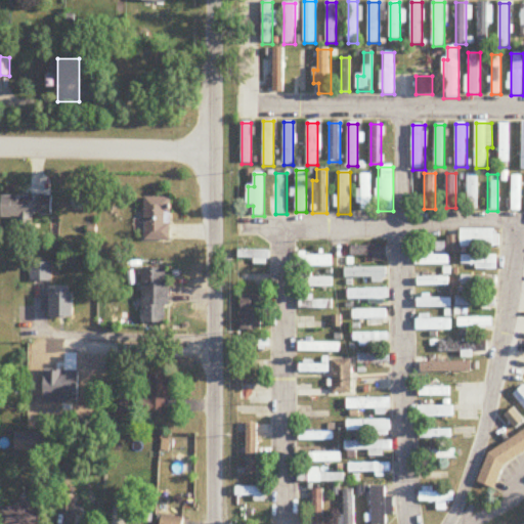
[(370,211),(370,175),(359,175),(359,211),(370,211)]
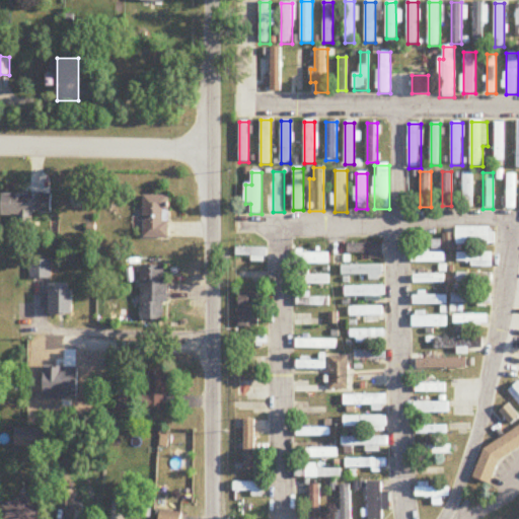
[(473,173),(462,173),(462,208),(473,208),(473,173)]
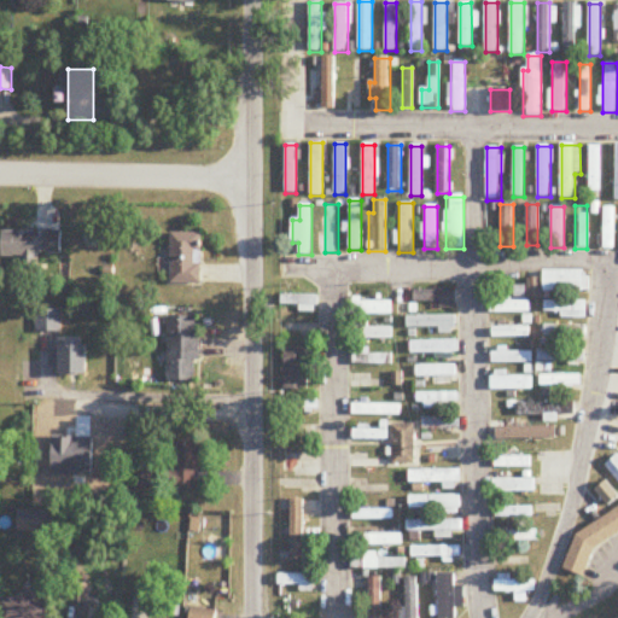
[(616,209),(604,209),(604,249),(616,249),(616,209)]
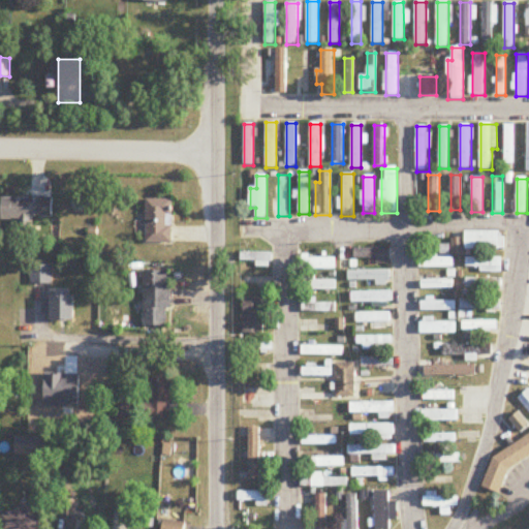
[(2,220),(52,220),(52,197),(2,197),(2,220)]
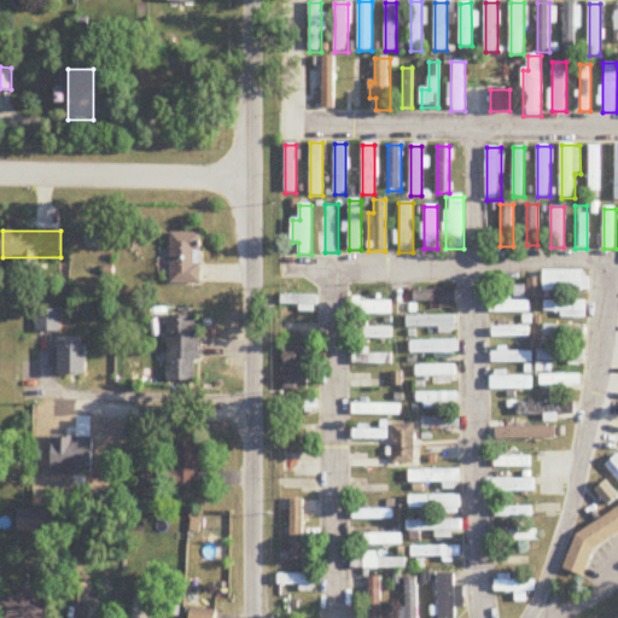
[(202,287),(202,234),(170,234),(170,287),(202,287)]
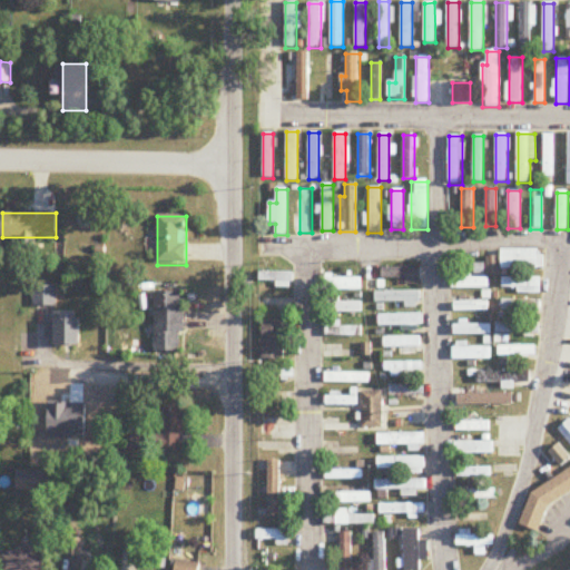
[(502,271),(541,271),(541,252),(502,252),(502,271)]
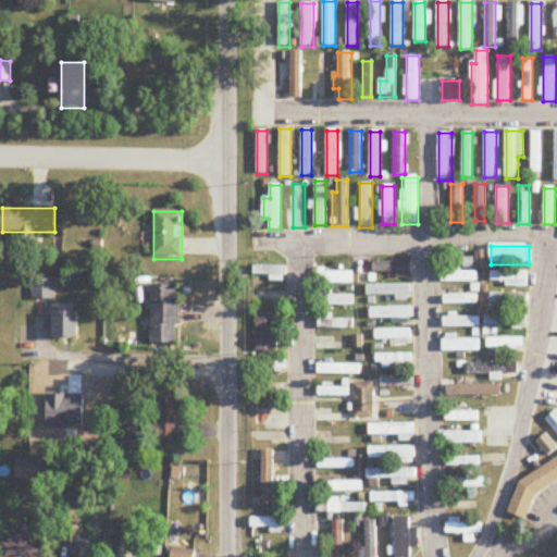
[(486,252),(474,252),(474,271),(486,271),(486,252)]
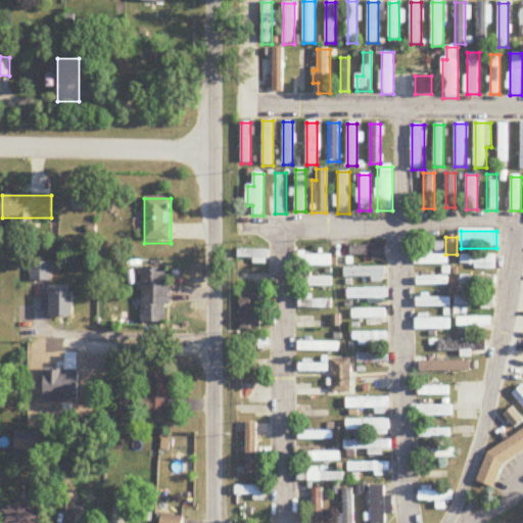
[(385,257),(385,246),(350,246),(350,257),(385,257)]
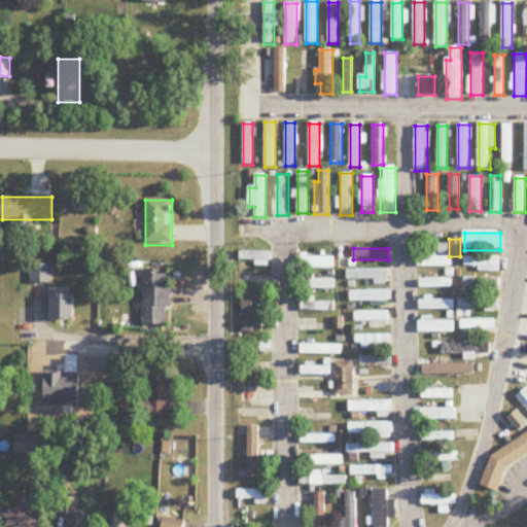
[(436,250),(422,249),(421,266),(435,267),(436,250)]
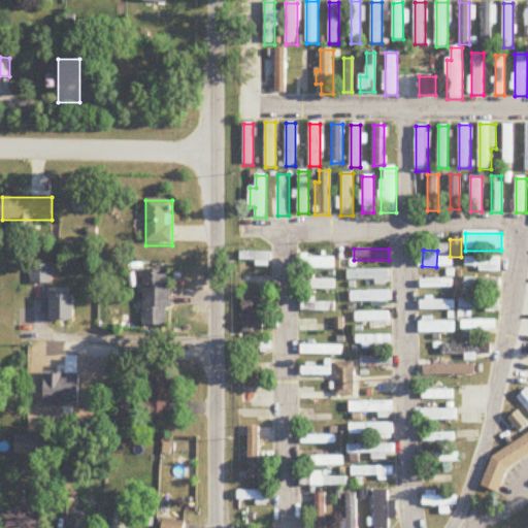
[(240,265),(271,265),(271,253),(240,253),(240,265)]
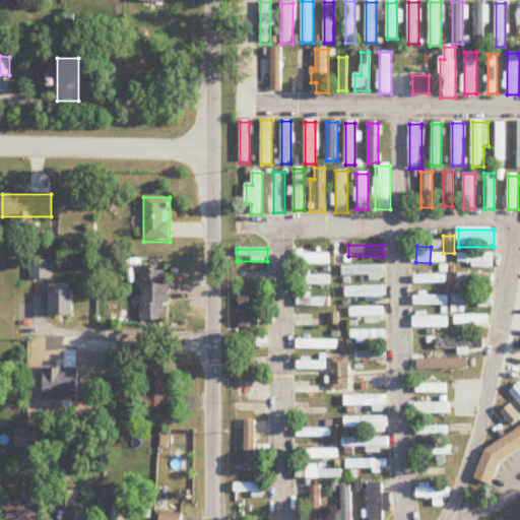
[(296,255),(296,266),(330,266),(330,255),(296,255)]
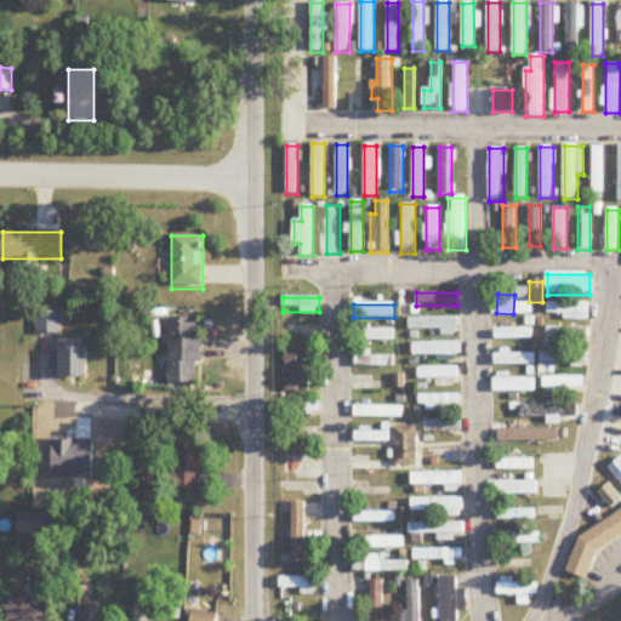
[(590,305),(547,305),(547,319),(590,319),(590,305)]
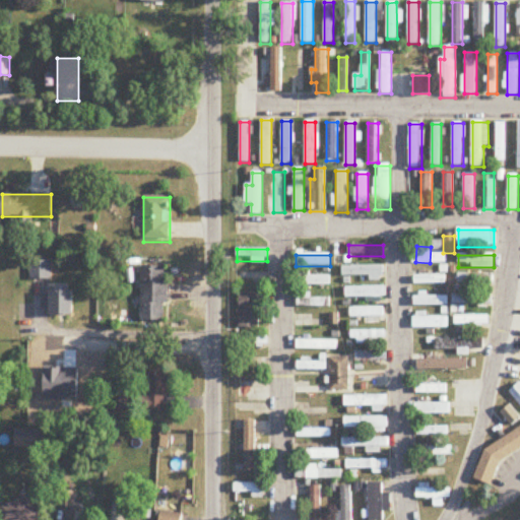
[(383,266),(343,266),(343,277),(383,277),(383,266)]
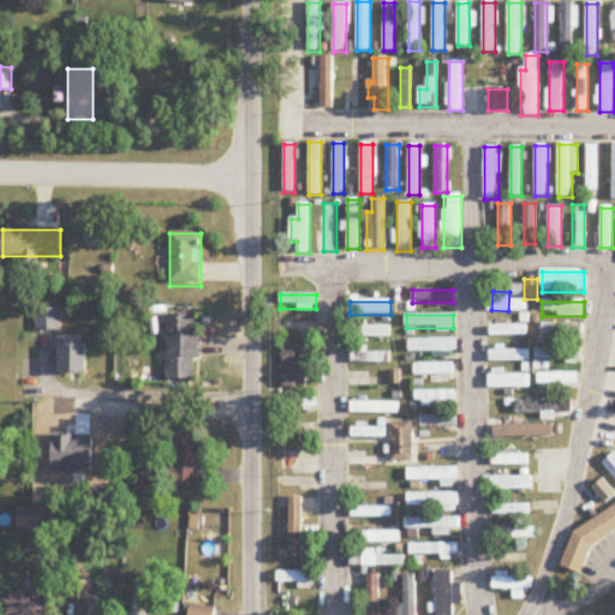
[(168,317),(168,380),(198,380),(198,317),(168,317)]
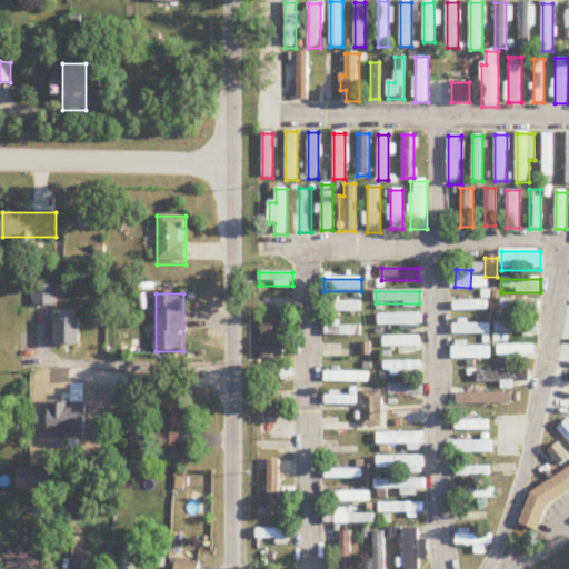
[(325,300),(325,312),(361,312),(361,300),(325,300)]
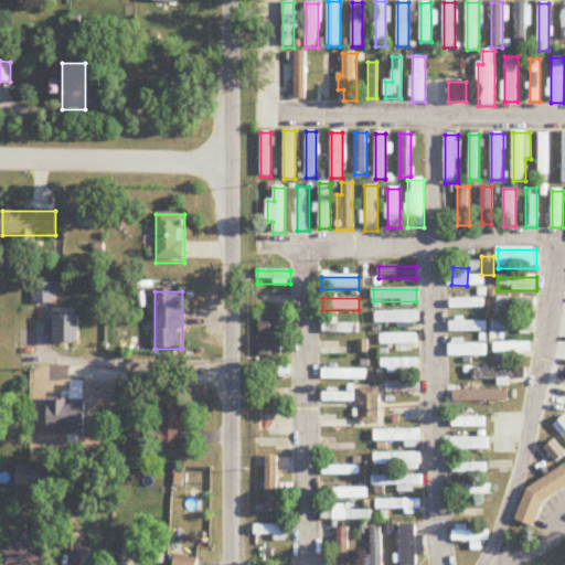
[(535,298),(498,298),(498,310),(535,310),(535,298)]
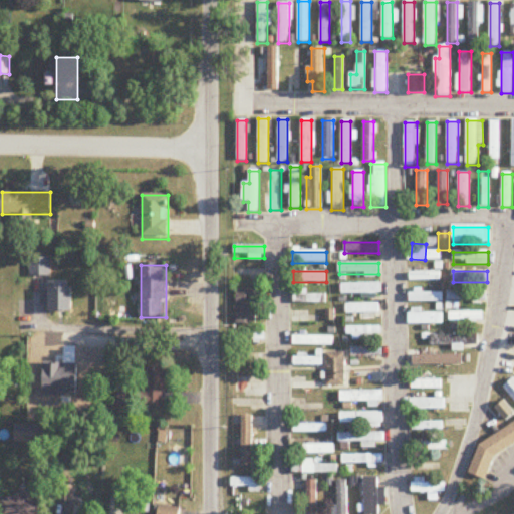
[(411,273),(411,281),(441,281),(441,273),(411,273)]
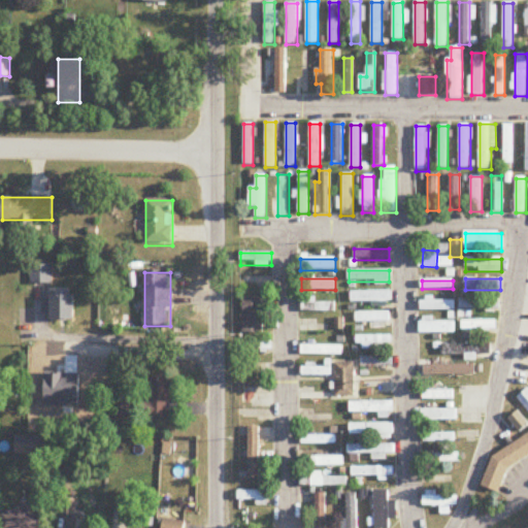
[(391,293),(351,293),(351,302),(391,302),(391,293)]
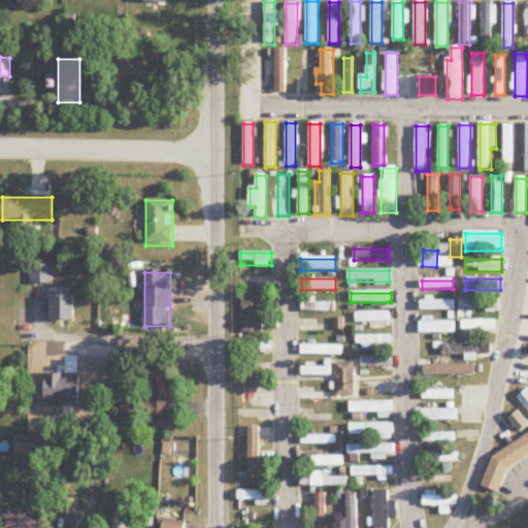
[(53,321),(75,321),(75,297),(53,297),(53,321)]
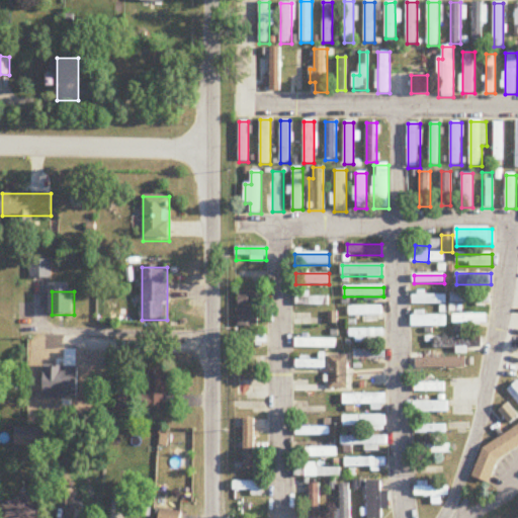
[(259,292),(238,292),(238,329),(259,329),(259,292)]
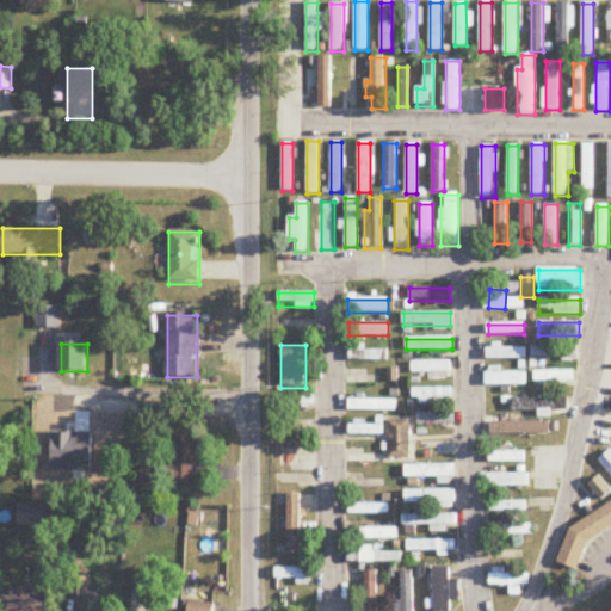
[(531,359),(578,359),(578,346),(531,346),(531,359)]
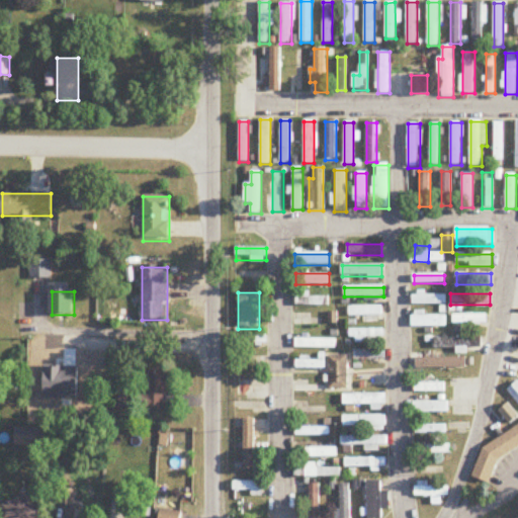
[(445,294),(413,294),(413,306),(445,306),(445,294)]
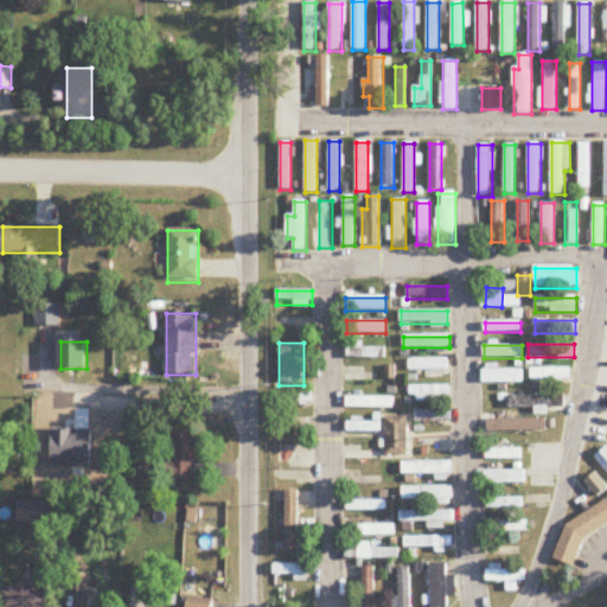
[(384,358),(384,346),(349,346),(349,358),(384,358)]
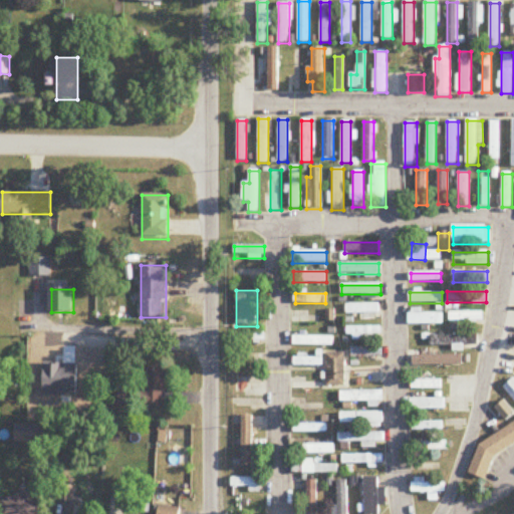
[(380,304),(346,304),(346,314),(380,314),(380,304)]
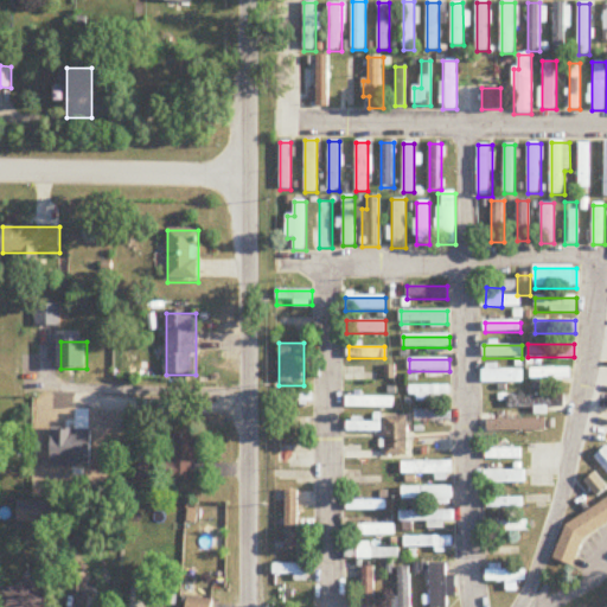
[(385,379),(395,379),(395,366),(384,366),(385,379)]
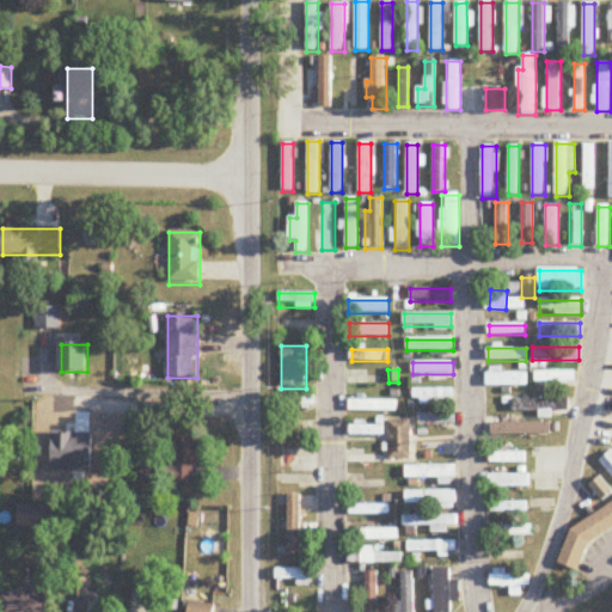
[(489,387),(527,387),(527,373),(489,373),(489,387)]
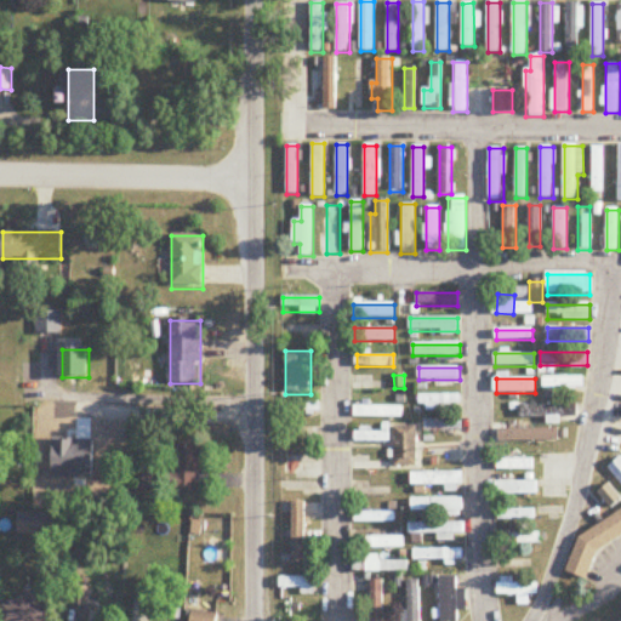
[(543,391),(585,391),(585,379),(543,379),(543,391)]
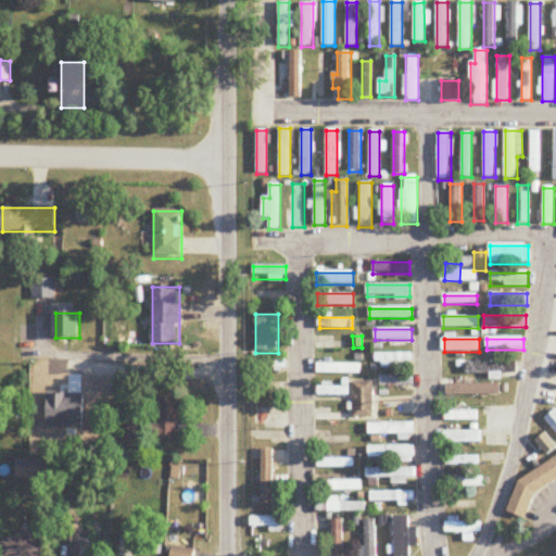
[(412,354),(376,354),(376,368),(412,368),(412,354)]
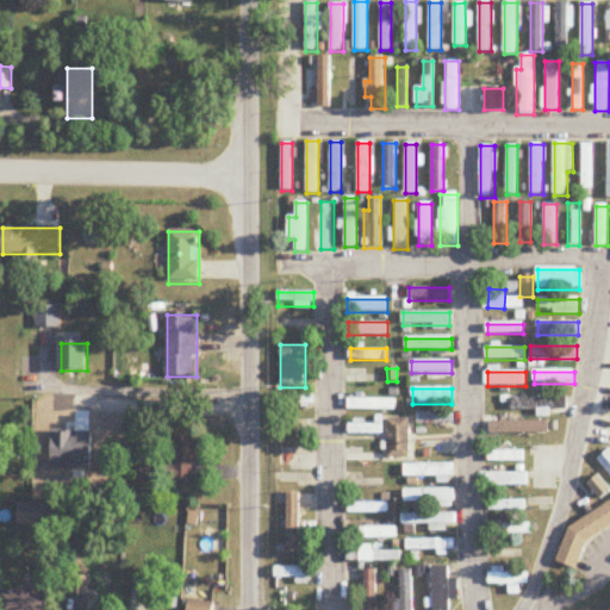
[(315,405),(315,396),(279,396),(279,405),(315,405)]
